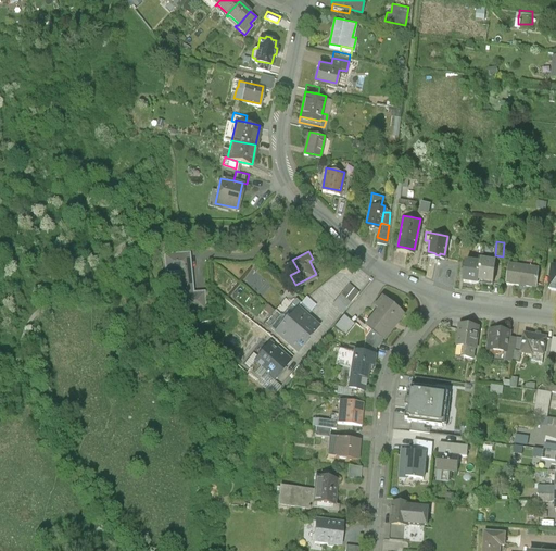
[(188,252),(162,254),(164,272),(179,270),(184,310),(205,308),(203,289),(192,290),(188,252)]
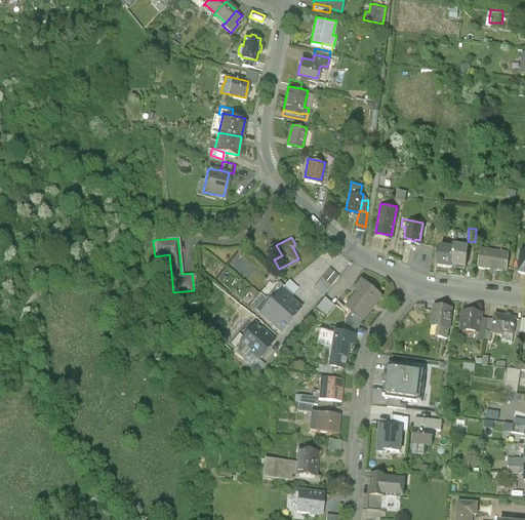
[(466,263),(468,244),(454,242),(453,244),(451,261),(466,263)]
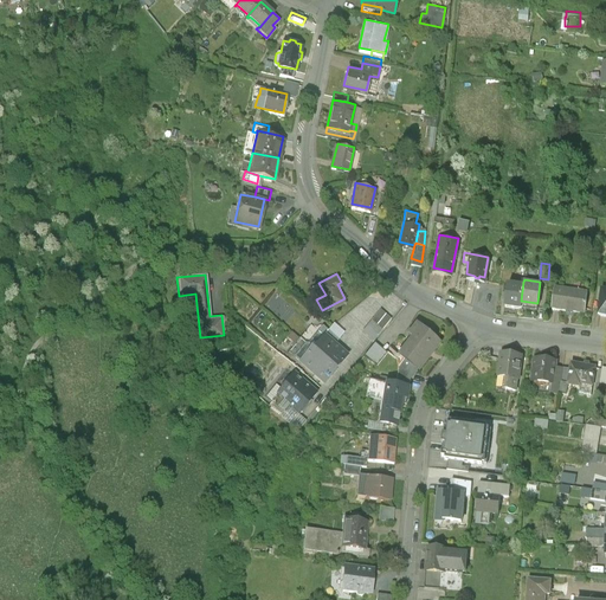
[(523,282),(508,281),(504,302),(521,303),(521,301),(523,282)]
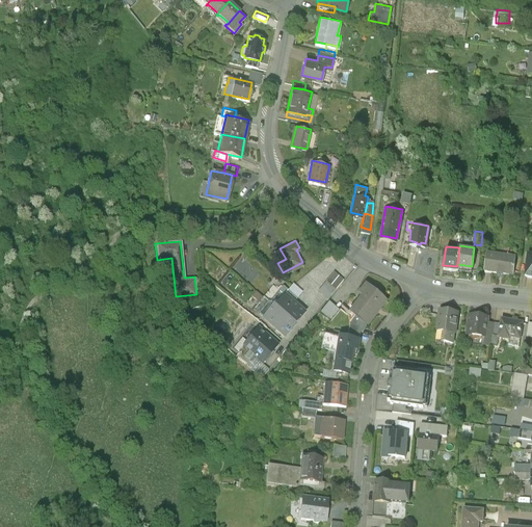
[(515,253),(486,248),(483,267),(512,271),(515,253)]
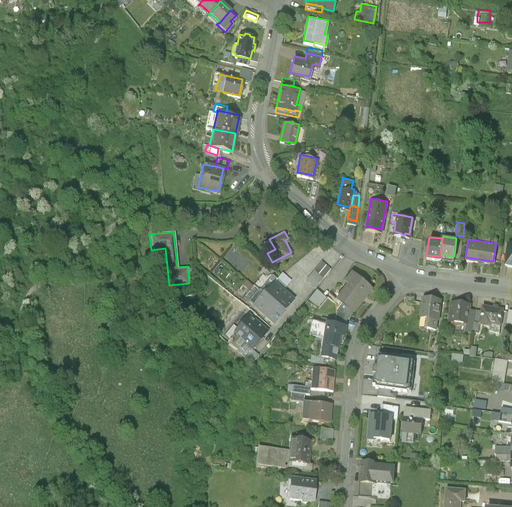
[(331,263),(322,256),(314,265),(323,273),(331,263)]
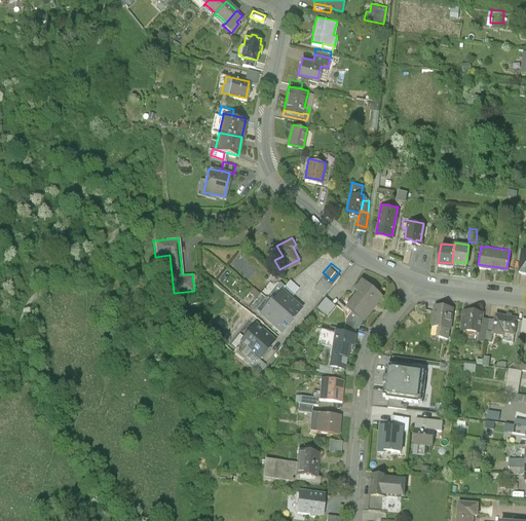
[(382,292),(362,275),(353,286),(359,290),(346,304),(355,312),(363,318),(364,317),(363,315),(382,292)]
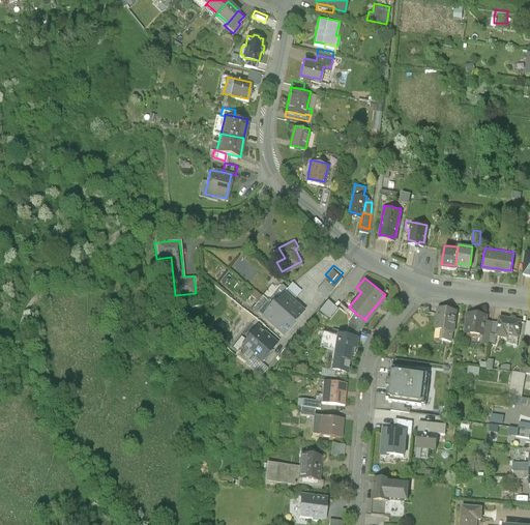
[(271,300),(293,318),(303,307),(284,291),(274,302),(271,300)]
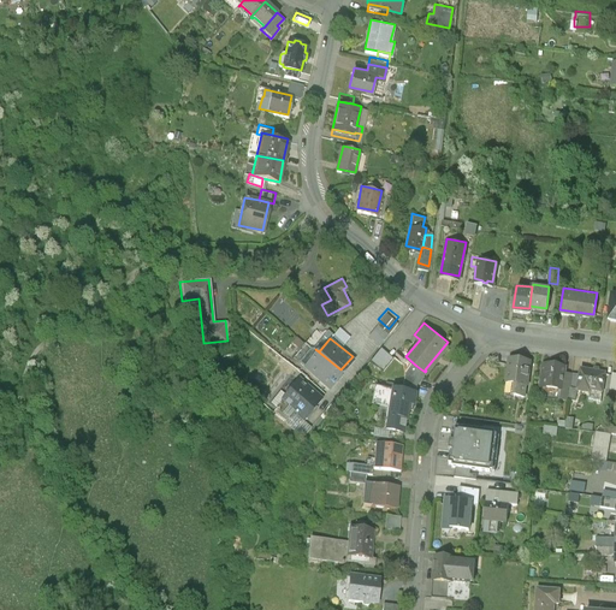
[(394,353),(381,343),(367,360),(380,369),(394,353)]
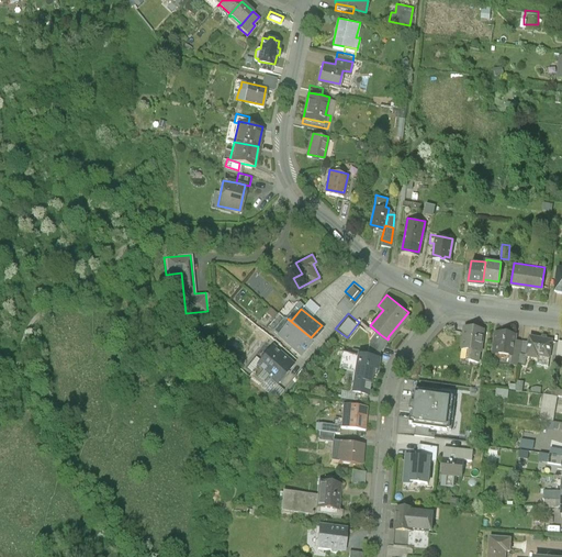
[(311,337),(288,319),(282,324),(284,325),(279,333),(301,351),(311,337)]
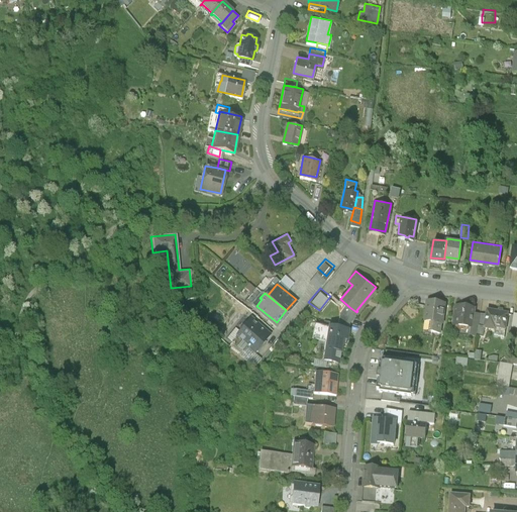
[(445,299),(428,297),(425,315),(442,318),(445,299)]
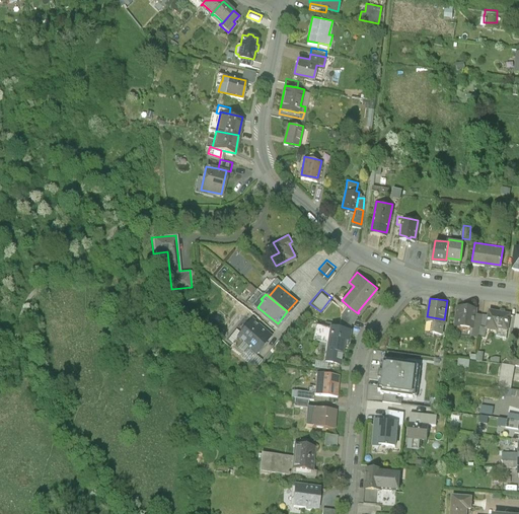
[(476,304),(458,302),(456,313),(459,314),(457,322),(473,324),(474,324),(475,311),(476,304)]
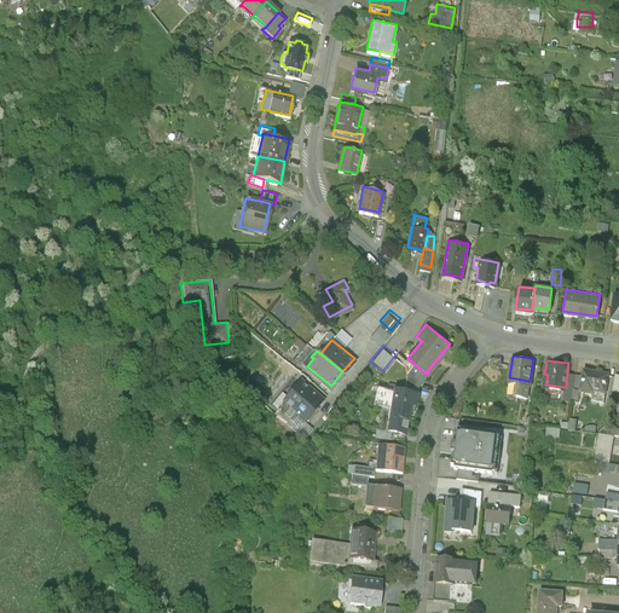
[(608,371),(584,366),(580,388),(593,391),(594,387),(605,389),(608,371)]
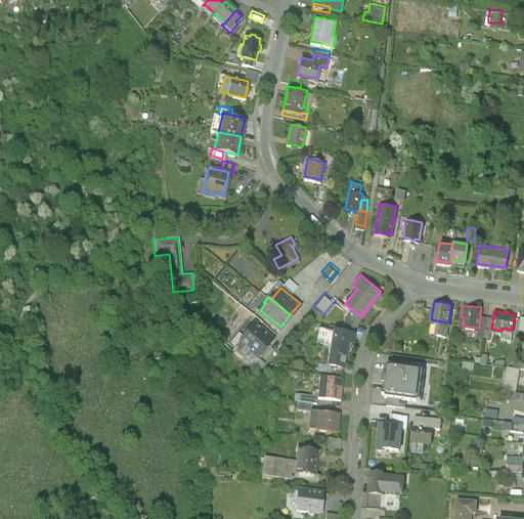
[(354,311),(351,315),(344,314),(342,323),(354,326),(361,316),(354,311)]
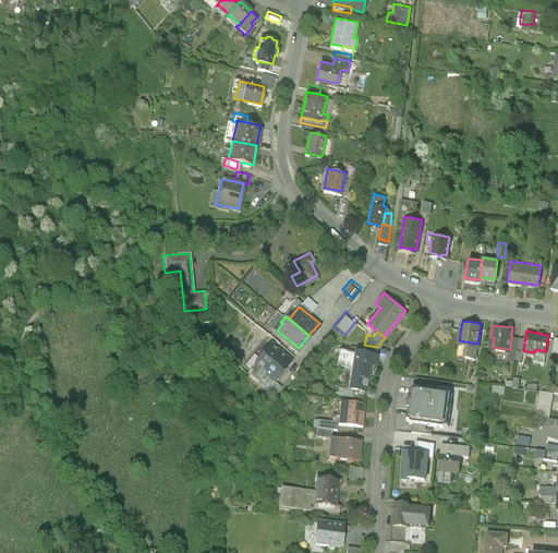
[(519,336),(511,335),(510,349),(509,349),(508,358),(516,359),(519,336)]
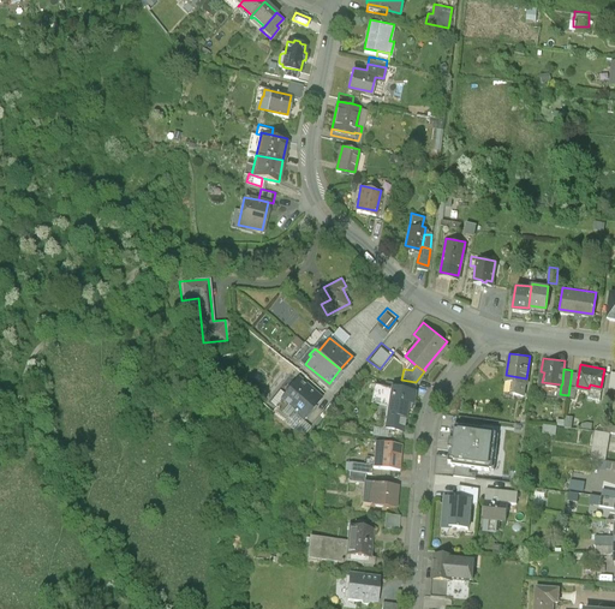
[(303,417),(321,395),(298,377),(274,406),(288,417),(293,410),(303,417)]
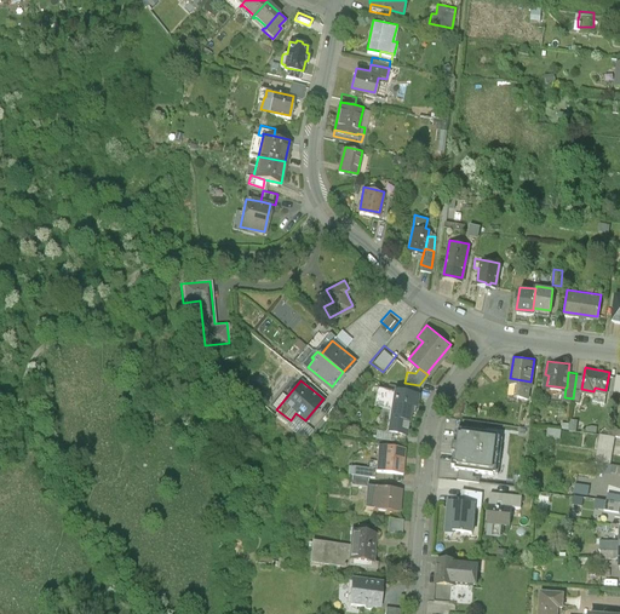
[(417,392),(378,386),(377,402),(391,405),(388,430),(392,430),(405,432),(409,403),(414,403),(417,392)]
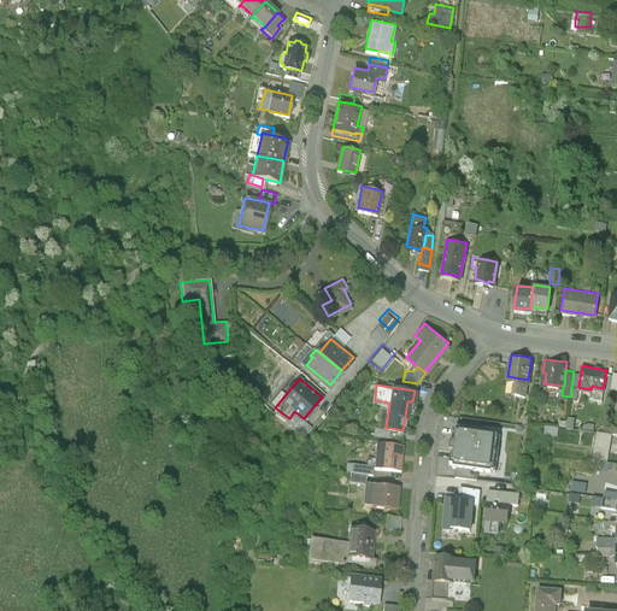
[(495,432),(457,427),(456,438),(451,438),(451,447),(454,447),(453,463),(492,466),(495,432)]
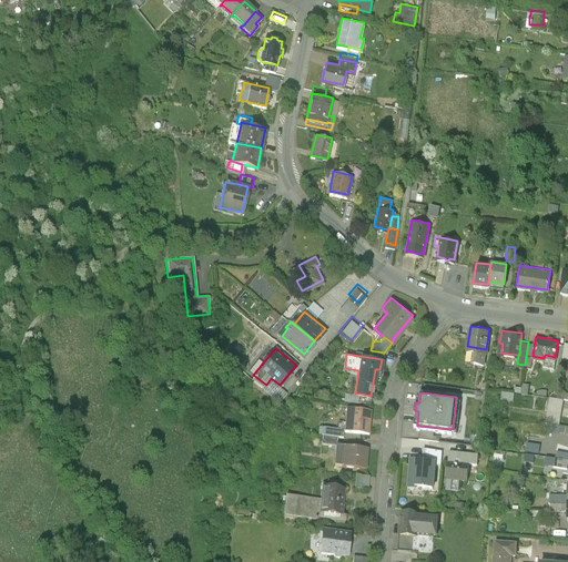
[(564,397),(550,395),(548,409),(561,411),(564,397)]
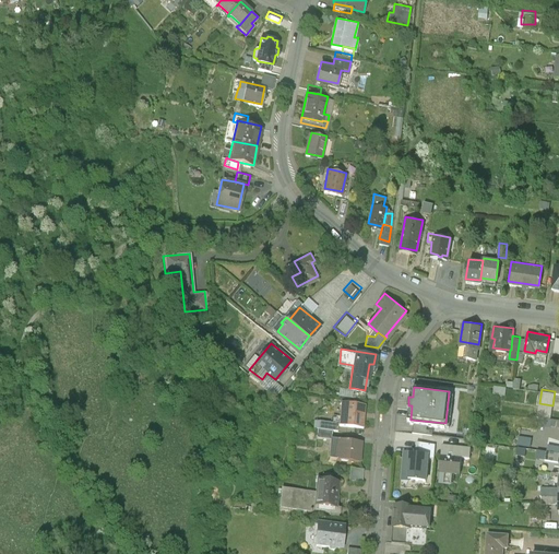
[(365,402),(340,400),(340,401),(341,401),(339,421),(337,421),(337,422),(363,425),(365,402)]
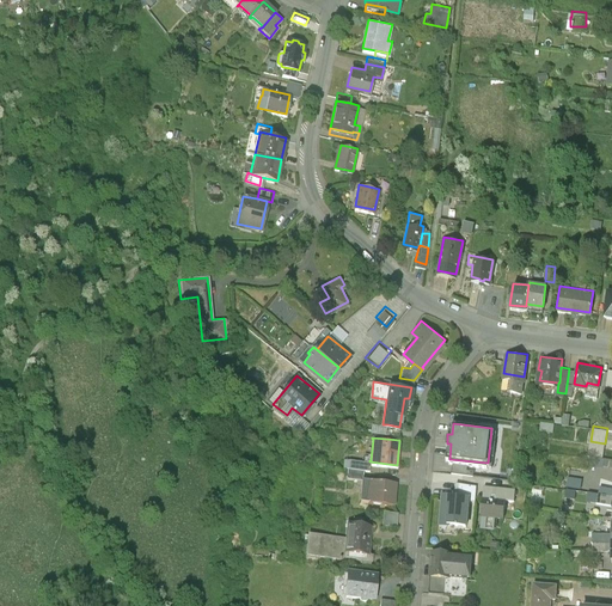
[(363,469),(347,467),(346,478),(363,479),(363,477),(363,469)]
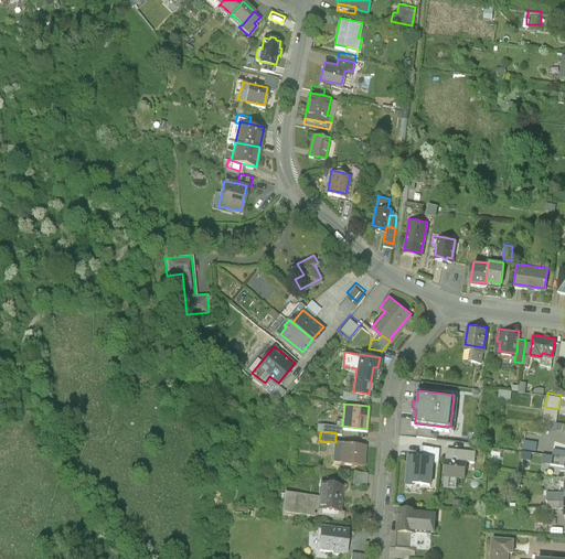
[(365,442),(336,440),(336,442),(339,442),(339,450),(333,450),(332,460),(363,463),(365,442)]
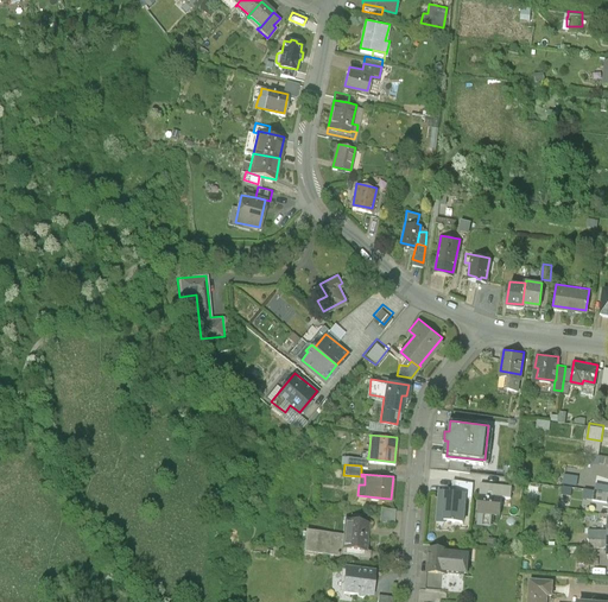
[(473,480),(453,477),(451,489),(466,490),(464,494),(472,495),(473,480)]
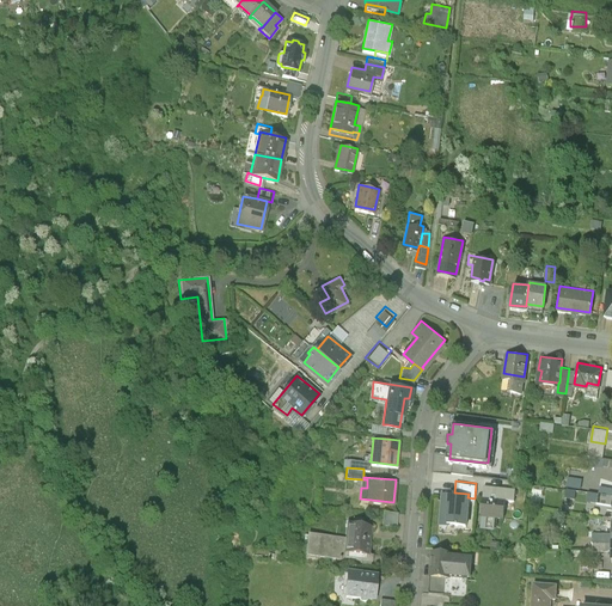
[(484,483),(483,496),(496,497),(506,497),(514,499),(515,487),(484,483)]
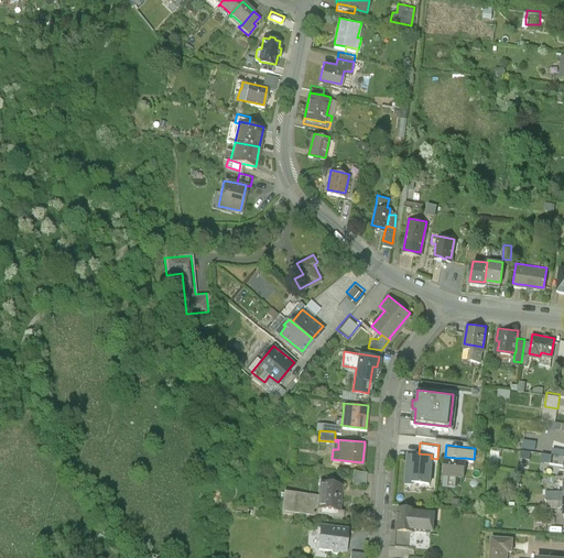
[(419,453),(408,452),(407,468),(413,469),(412,479),(420,480),(421,480),(430,481),(431,458),(432,455),(419,453)]
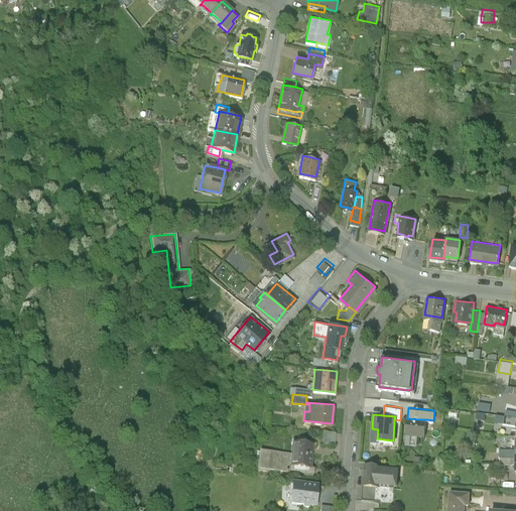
[(418,419),(407,418),(406,432),(424,434),(426,419),(418,419)]
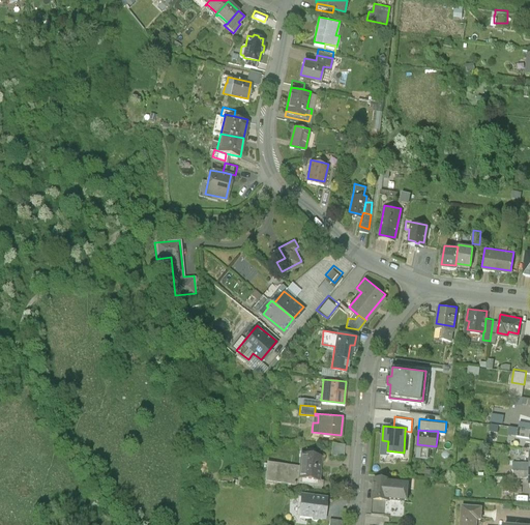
[(345,441),(332,440),(331,454),(344,455),(345,441)]
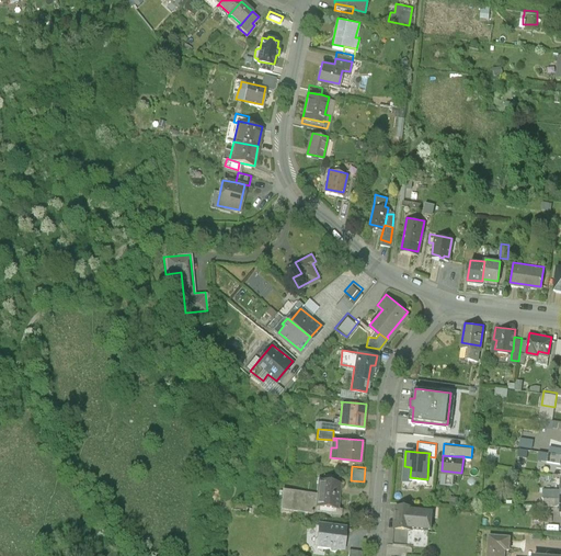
[(340,480),(320,478),(318,492),(283,489),(281,508),(317,511),(316,517),(340,519),(342,507),(338,507),(339,495),(338,495),(340,480)]
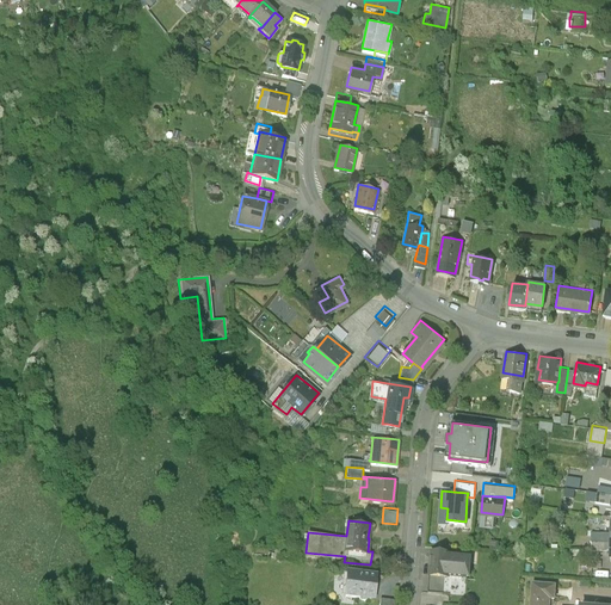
[(450,550),(431,549),(430,572),(444,573),(449,573),(449,572),(466,573),(468,553),(450,551),(450,550)]
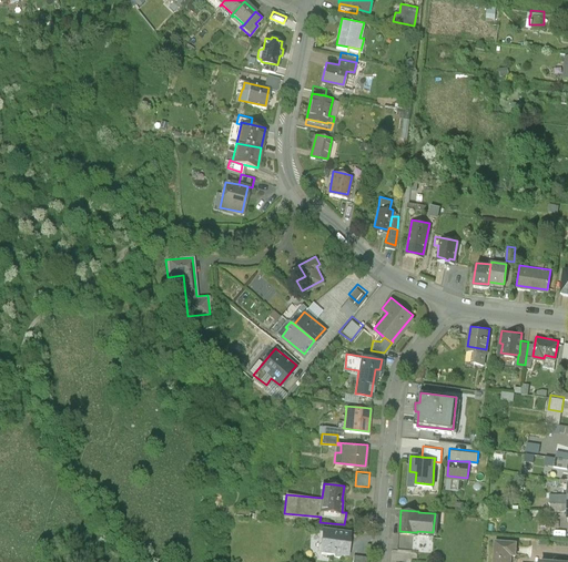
[(348,532),(322,530),(321,551),(334,552),(334,553),(340,554),(340,552),(347,553),(348,532)]
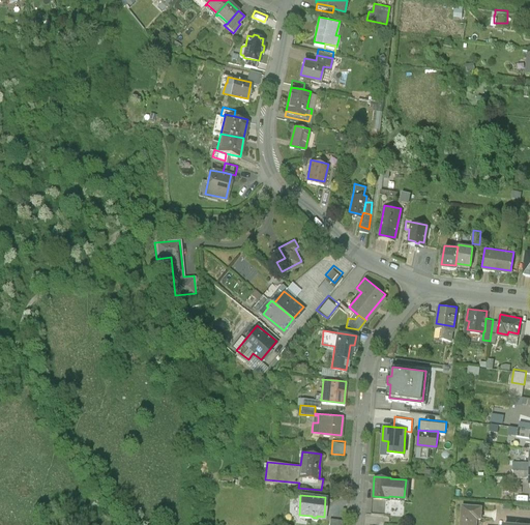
[(385,497),(373,496),(372,509),(384,511),(385,497)]
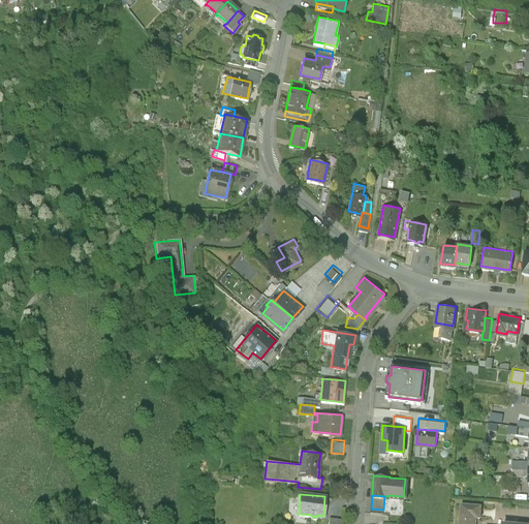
[(480,503),(461,502),(459,523),(474,523),(475,515),(479,515),(480,503)]
